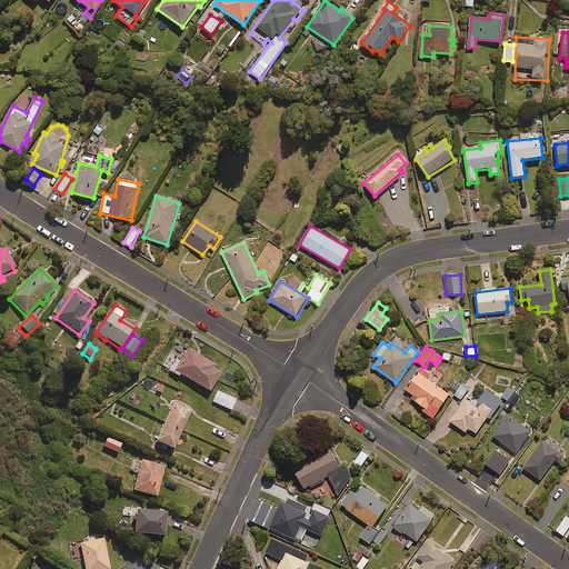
[(215,367),(188,350),(180,362),(177,360),(169,372),(179,378),(180,376),(209,393),(220,375),(212,370),(215,367)]
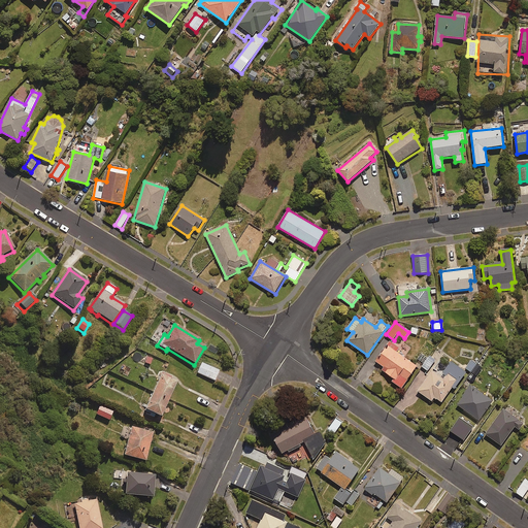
[(417,366),(388,347),(376,362),(388,370),(386,373),(394,380),(392,382),(402,389),(417,366)]
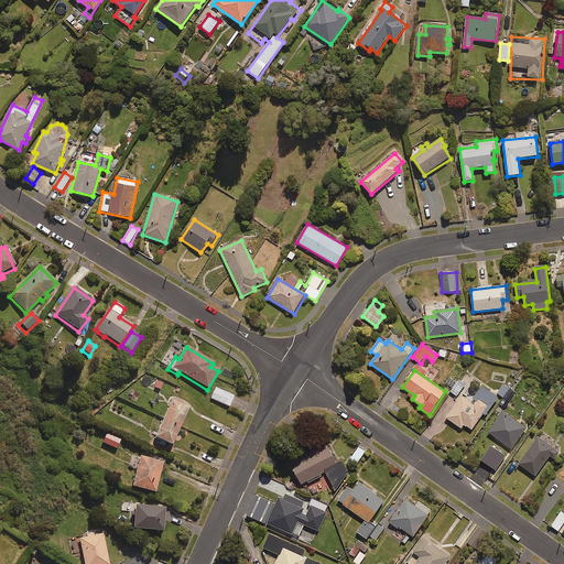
[(465,384),(459,381),(452,392),(457,397),(465,384)]
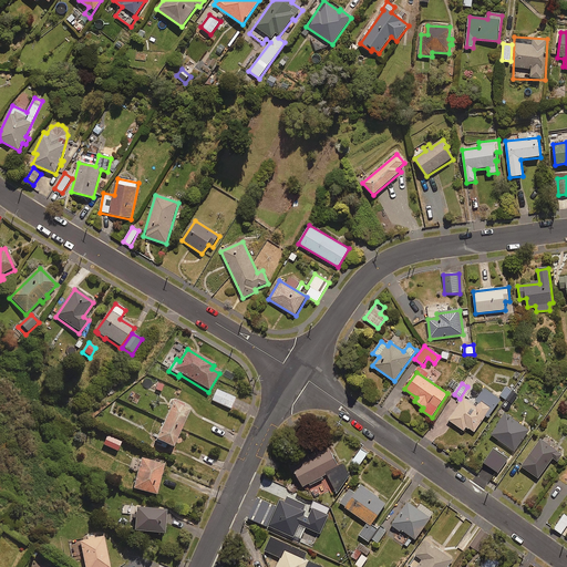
[(505,387),(501,397),(511,402),(513,398),(508,395),(512,390),(505,387)]
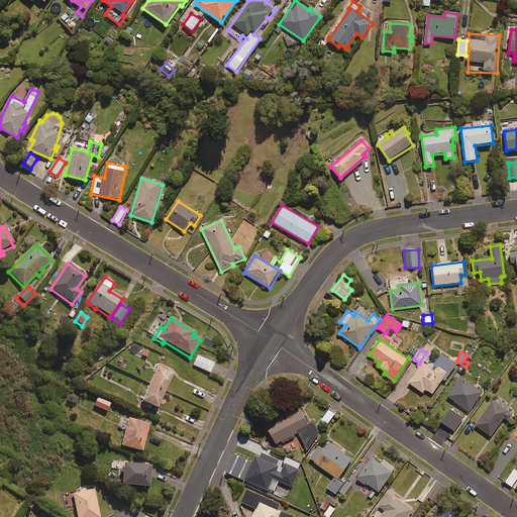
[(215,364),(198,355),(193,366),(210,374),(215,364)]
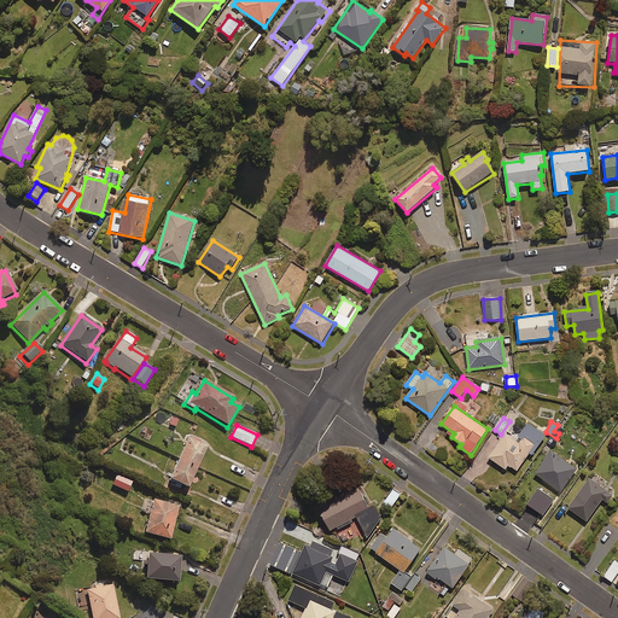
[(546,437),(529,425),(519,439),(508,432),(489,459),(506,470),(508,466),(517,472),(530,454),(532,455),(546,437)]
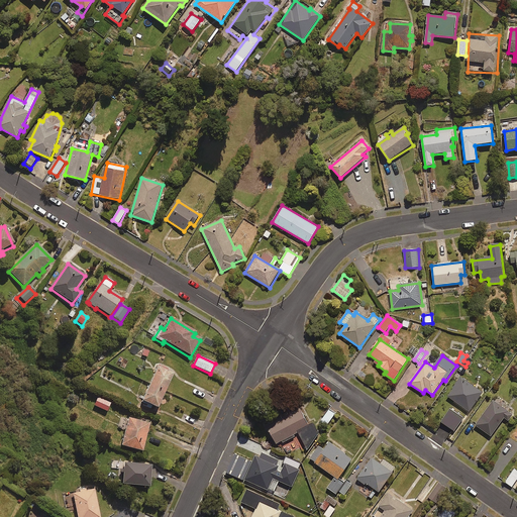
[(173,376),(157,369),(141,404),(157,411),(173,376)]
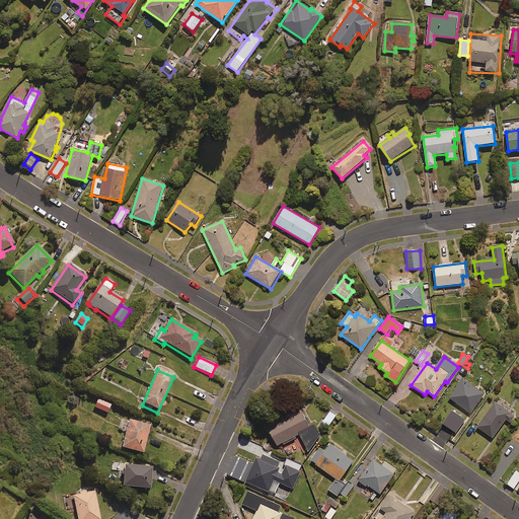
[(485,394),(463,379),(450,398),(471,414),(485,394)]
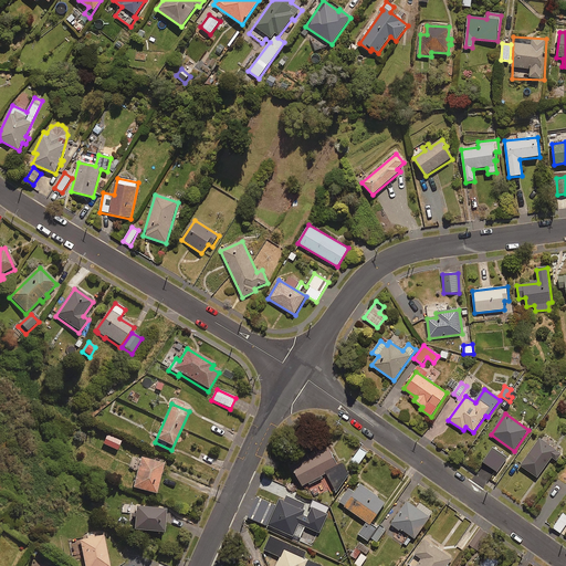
[(121,442),(107,437),(104,446),(116,452),(121,442)]
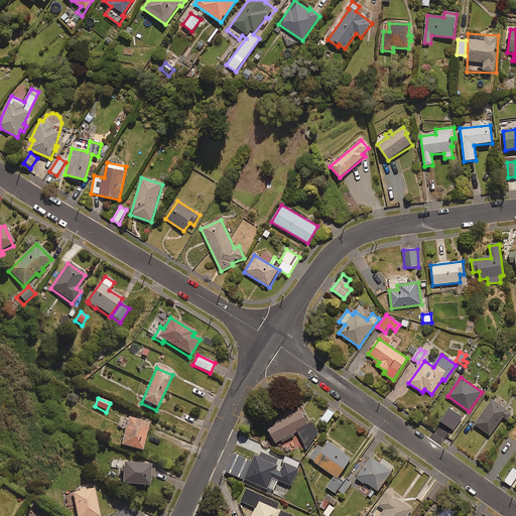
[(512,414),(492,401),(475,425),(490,436),(503,418),(507,420),(512,414)]
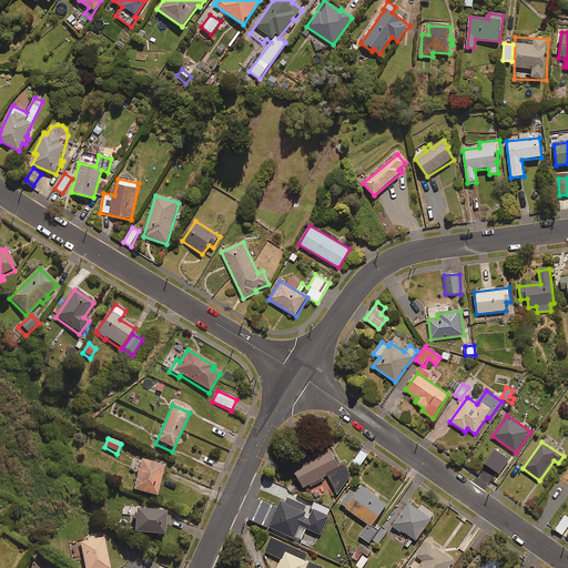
[(305,489),(310,486),(310,488),(323,480),(333,497),(338,494),(351,476),(344,465),(340,467),(327,448),(293,468),(305,489)]
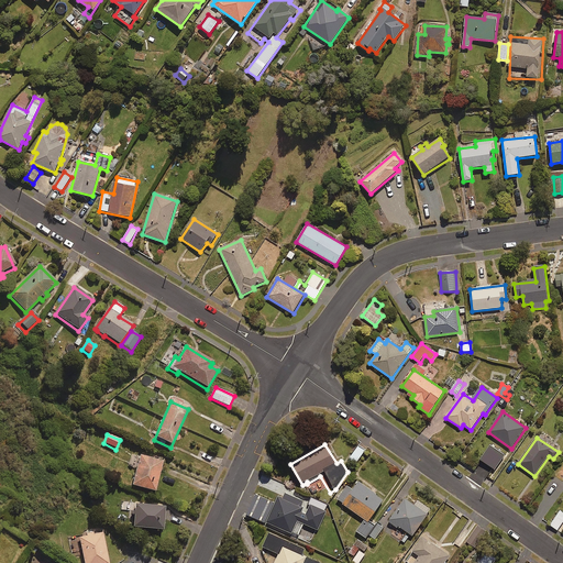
[(365,451),(359,445),(350,457),(357,462),(365,451)]
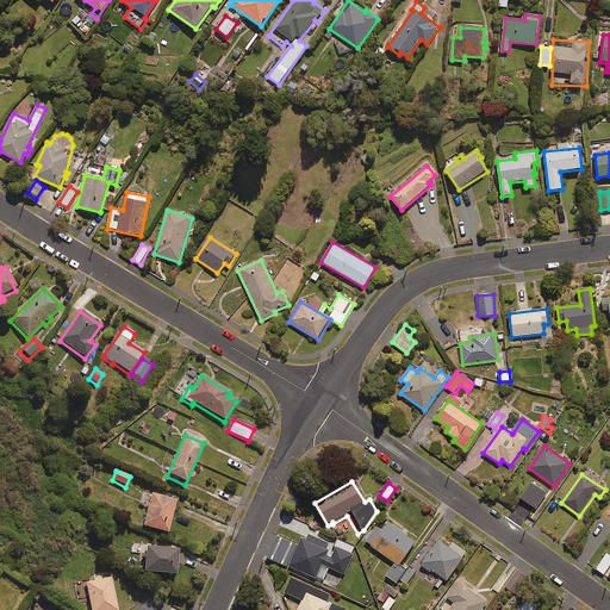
[(176,502),(153,495),(143,528),(167,535),(176,502)]
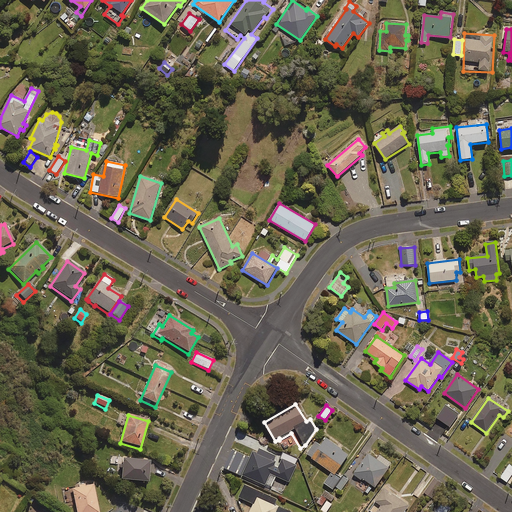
[(307,455),(331,472),(322,483),(333,491),(336,487),(341,491),(350,479),(338,471),(349,455),(326,439),(321,446),(316,442),(307,455)]
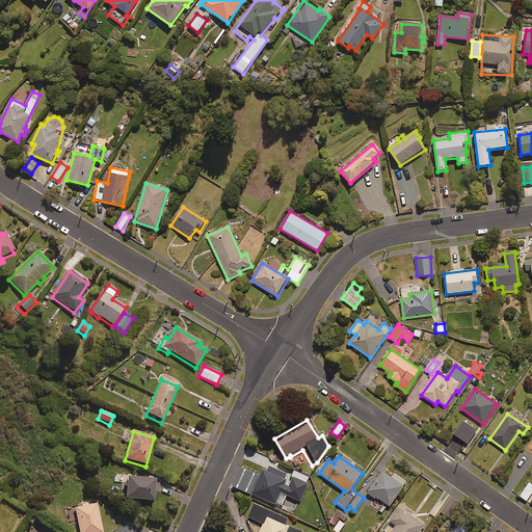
[(275,505),(288,479),(286,478),(287,475),(269,467),(267,472),(263,471),(253,494),(275,505)]
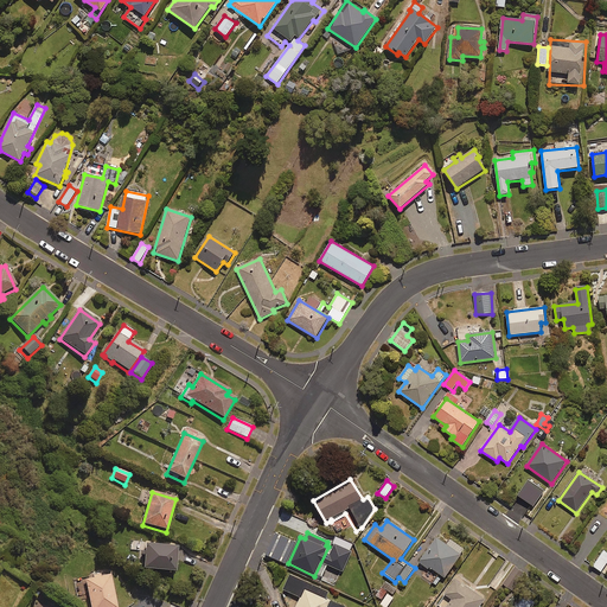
[(333,535),(330,544),(343,549),(344,547),(355,551),(357,545),(333,535)]
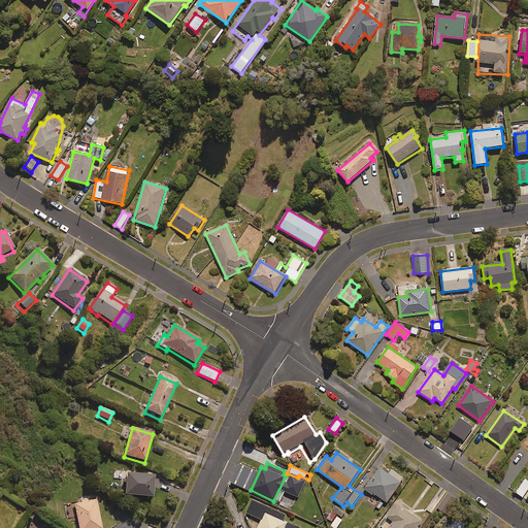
[(389,474),(380,468),(366,489),(387,503),(404,479),(391,469),(389,474)]
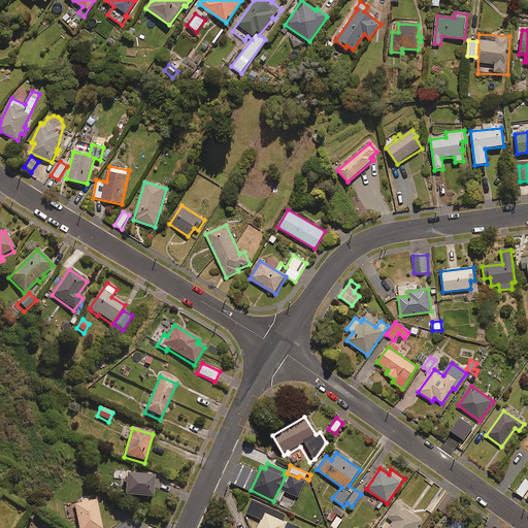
[(155,476),(126,474),(124,496),(153,499),(155,476)]
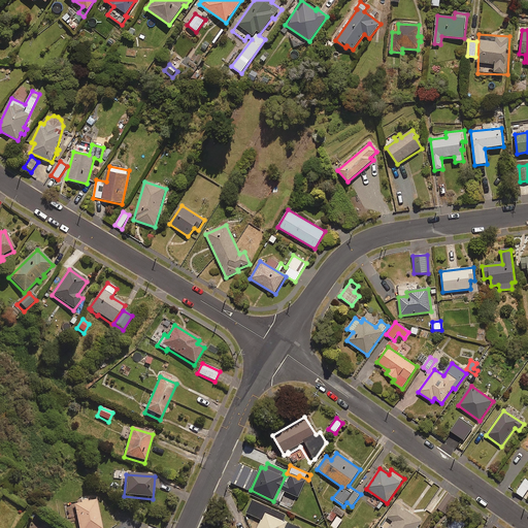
[(527,490),(527,482),(525,480),(516,493),(523,497),(527,490)]
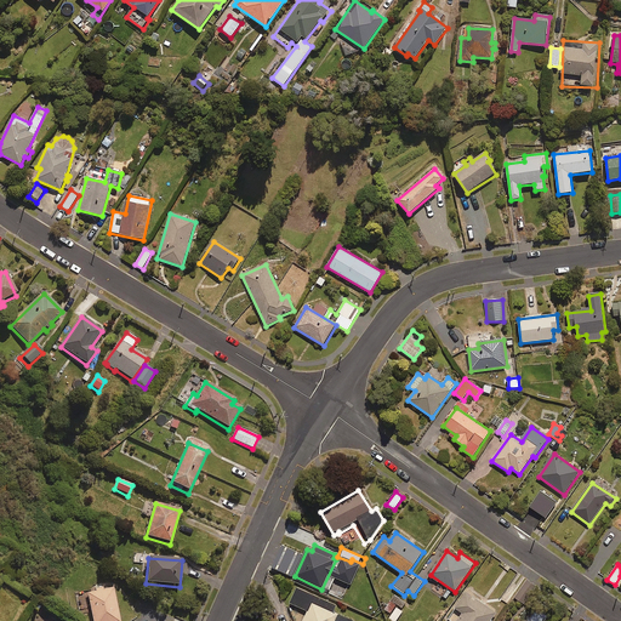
[(121,620),(115,588),(90,593),(95,620),(121,620)]
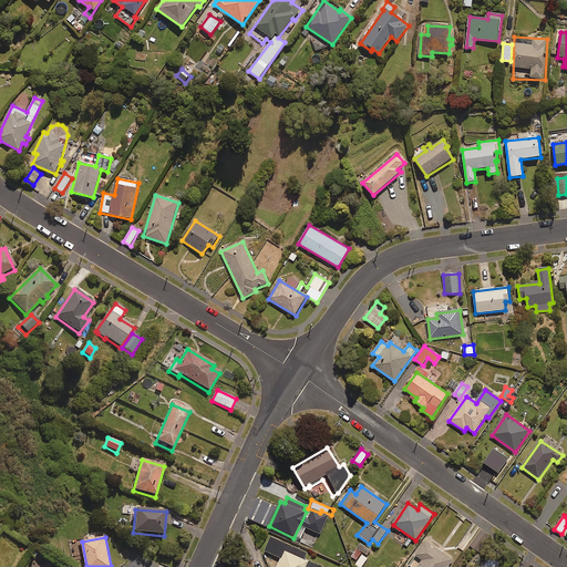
[(307,554),(271,538),(265,552),(280,559),(277,566),(320,566),(305,560),(307,554)]
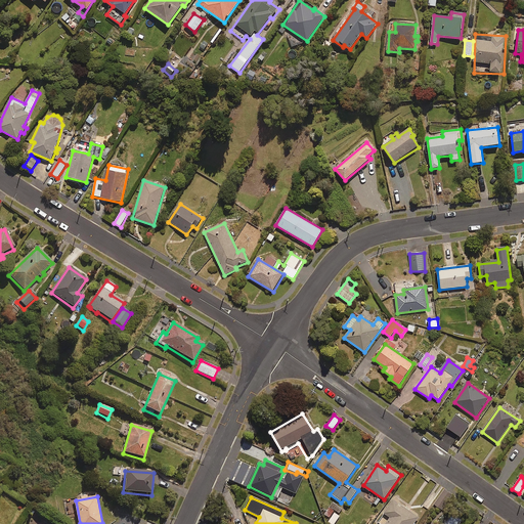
[(413,523),(419,518),(393,500),(384,514),(390,518),(386,523),(413,523)]
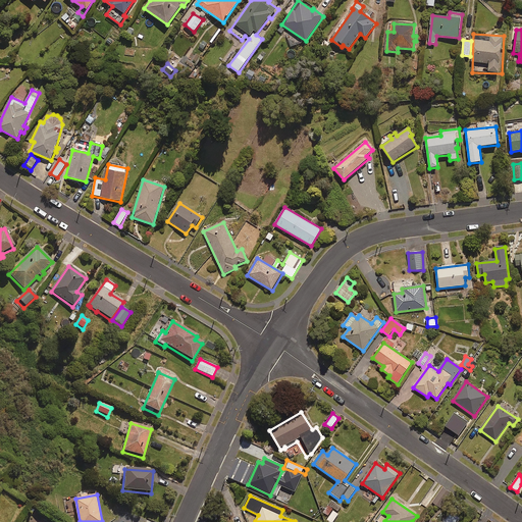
[(341,508),(332,501),(323,512),(332,519),(341,508)]
